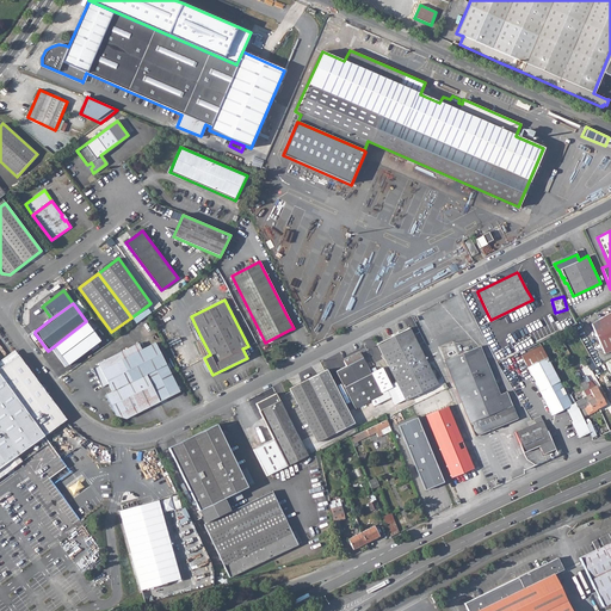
[(610,312),(591,323),(591,325),(604,353),(610,350),(610,312)]
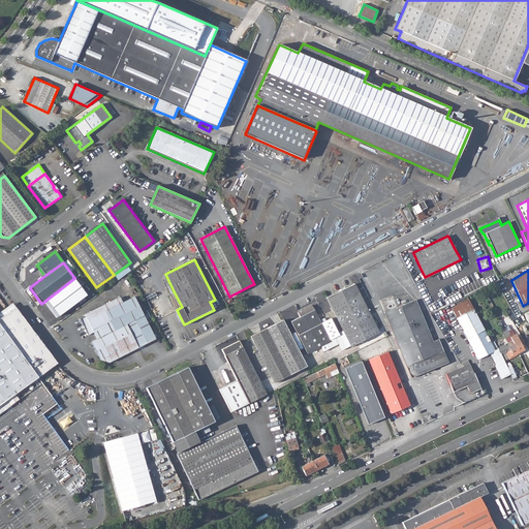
[(340,335),(336,338),(339,344),(343,350),(351,346),(368,338),(378,333),(376,327),(368,312),(362,299),(354,284),(343,290),(328,299),(345,333),(340,335)]
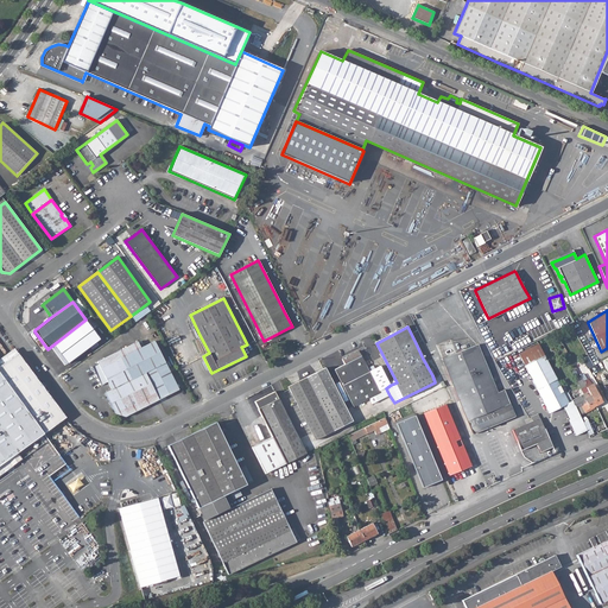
[(197,336),(207,354),(209,353),(200,335),(197,336)]
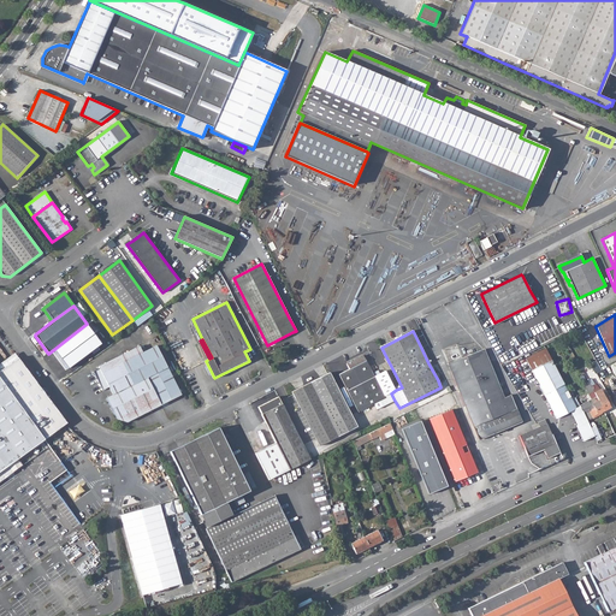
[(99,368),(93,372),(102,390),(108,388),(112,395),(167,367),(157,347),(143,353),(117,367),(113,360),(99,367),(99,368)]
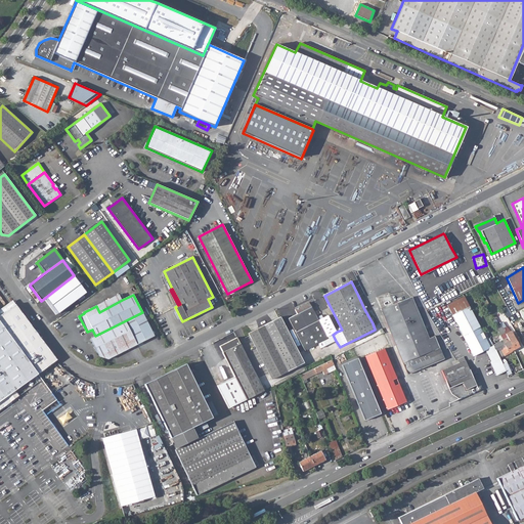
[(96,306),(99,312),(122,300),(119,295),(96,306)]
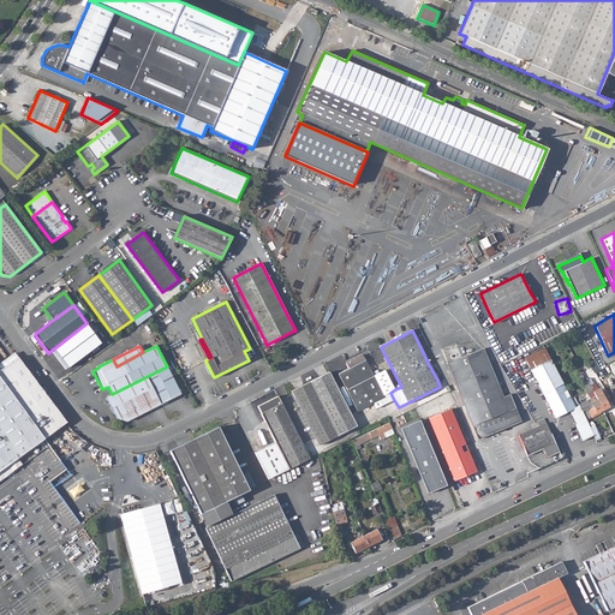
[(525,358),(555,418),(568,411),(574,407),(544,348),(525,358)]
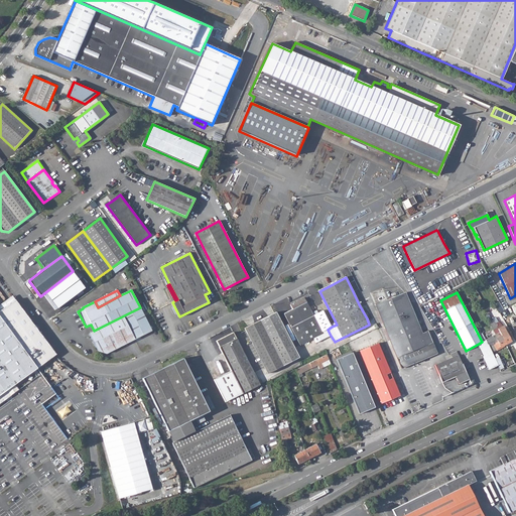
[(421,334),(412,310),(405,293),(403,293),(385,301),(376,304),(376,305),(385,327),(402,368),(436,354),(431,340),(427,332),(421,334)]
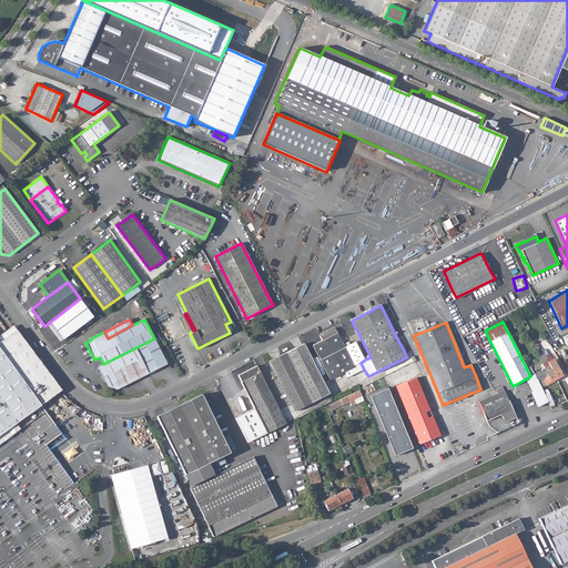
[(364,369),(361,363),(354,365),(345,347),(335,327),(320,335),(322,341),(313,345),(320,356),(331,379),(351,369),(353,375),(364,369)]
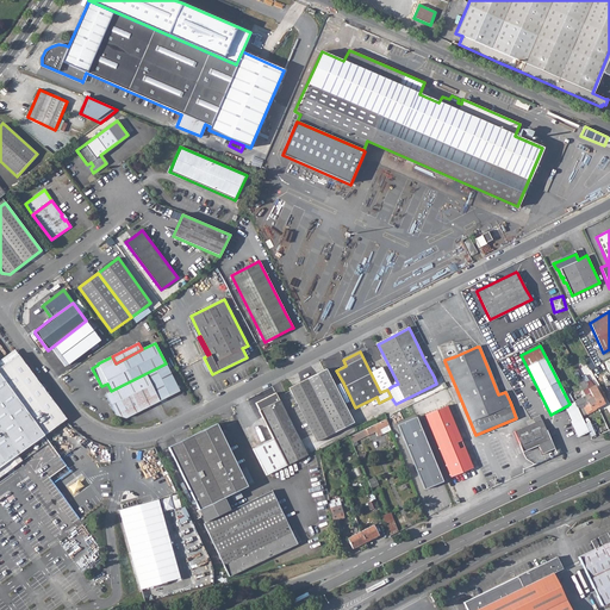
[(0,365),(0,374),(44,435),(67,418),(18,353),(0,365)]
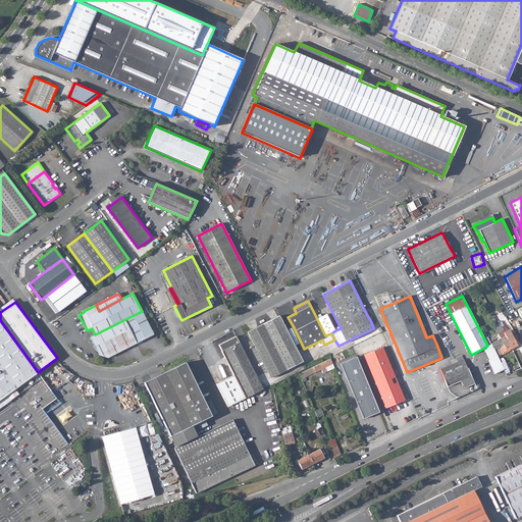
[(95,334),(90,337),(99,355),(108,358),(153,334),(142,311),(95,334)]
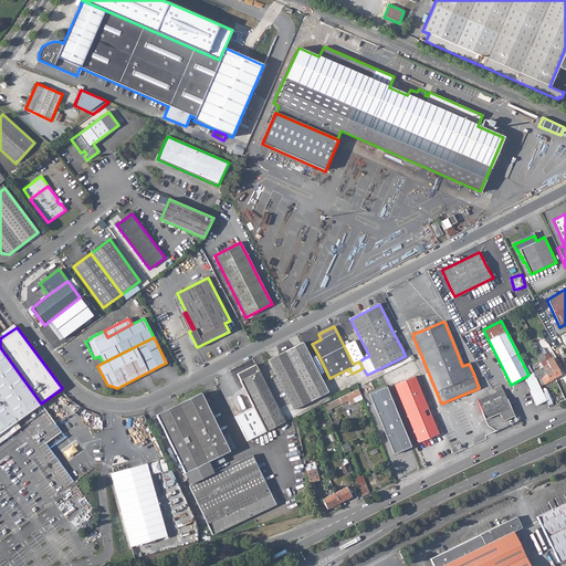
[(354,341),(344,346),(353,364),(359,362),(364,358),(354,341)]
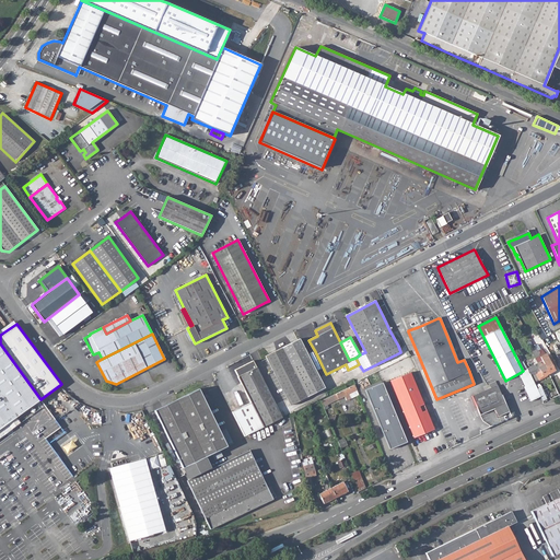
[(300,339),(278,350),(266,357),(272,370),(290,404),(291,405),(307,396),(325,387),(311,359),(300,339)]
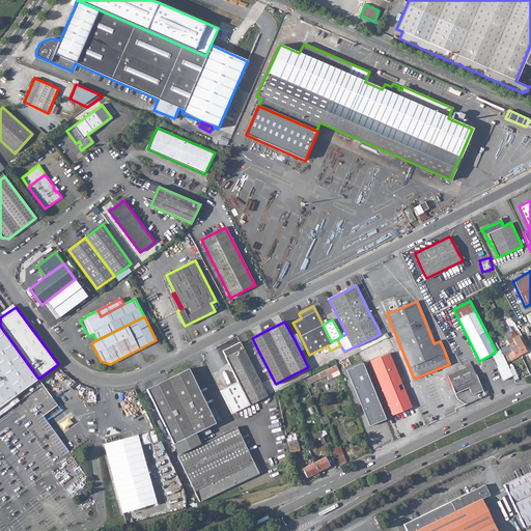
[(0,415),(11,407),(7,401),(15,395),(19,401),(27,395),(23,390),(38,379),(0,326),(0,415)]
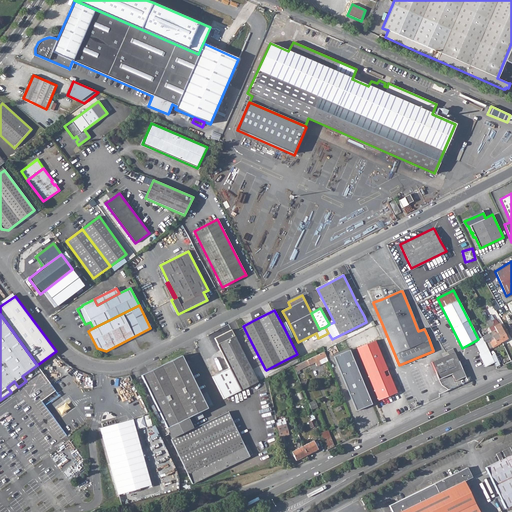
[(503,325),(495,330),(501,342),(507,339),(505,335),(508,333),(503,325)]
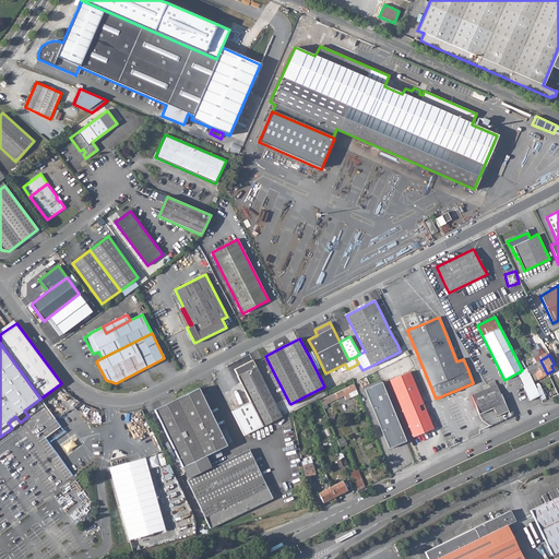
[(244,436),(281,417),(256,367),(252,359),(251,360),(234,369),(235,371),(250,402),(233,411),(232,412),(244,436)]
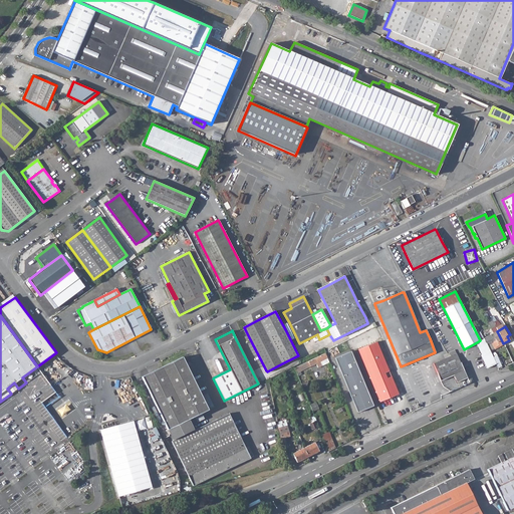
[(497,331),(483,338),(483,339),(486,344),(492,341),(493,342),(491,343),(495,349),(499,346),(499,345),(503,343),(497,331)]
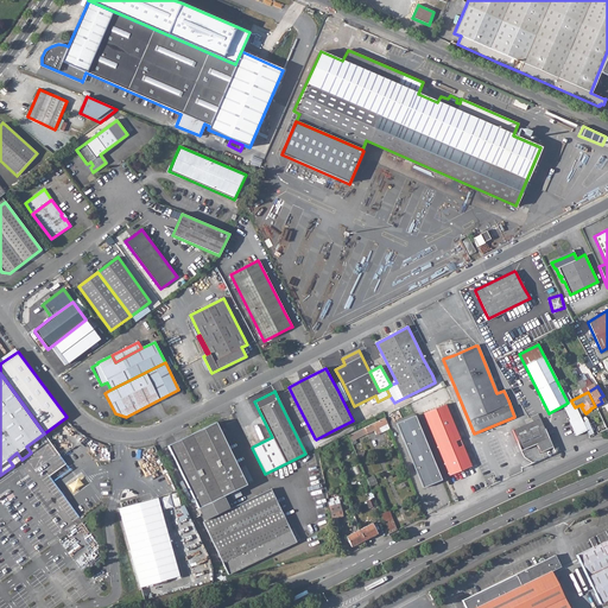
[(443,398),(422,406),(450,475),(472,466),(467,455),(456,430),(443,398)]
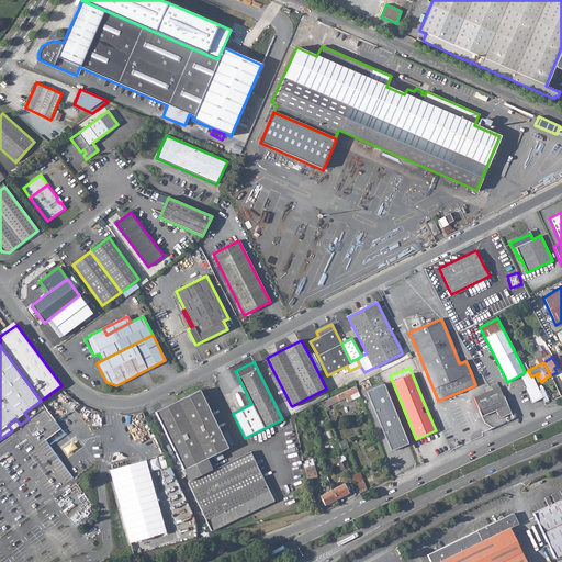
[(525,372),(519,375),(526,388),(525,389),(532,402),(541,397),(535,383),(531,377),(528,371),(525,372)]
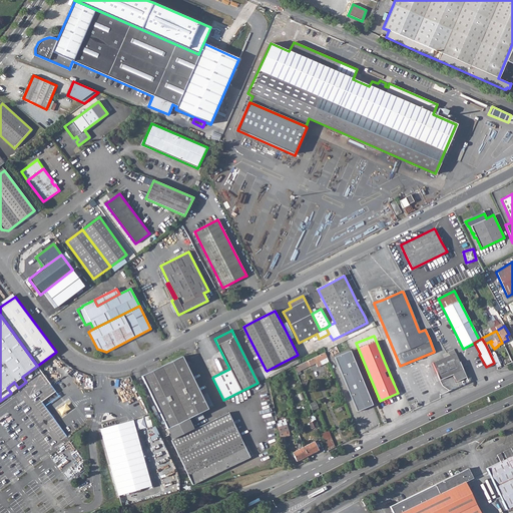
[(373,405),(350,350),(334,357),(357,411),(373,405)]
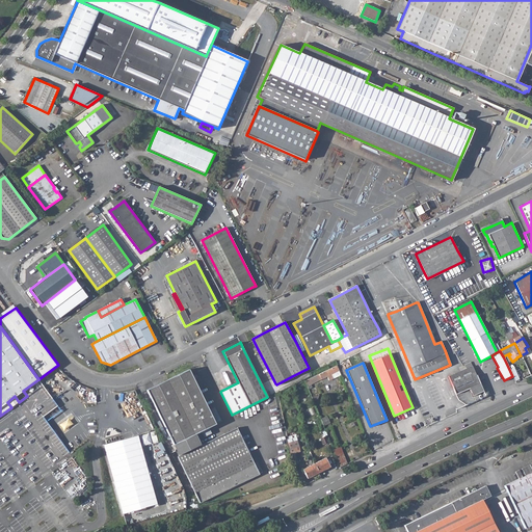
[(313,377),(306,381),(308,387),(311,384),(327,376),(329,380),(334,378),(333,374),(339,371),(338,368),(337,366),(313,377)]
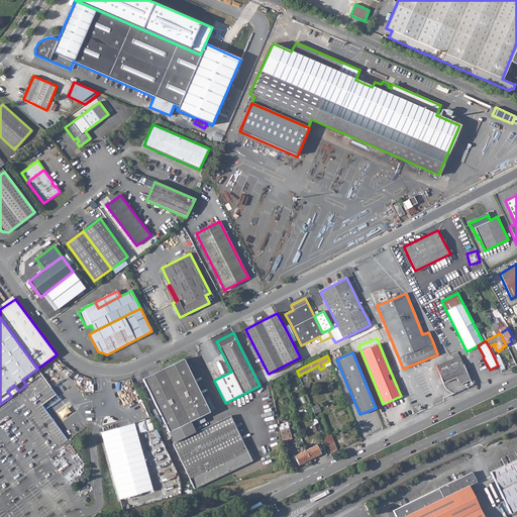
[(469,378),(458,355),(436,365),(443,382),(456,377),(459,384),(462,383),(464,383),(464,382),(469,380),(469,378)]
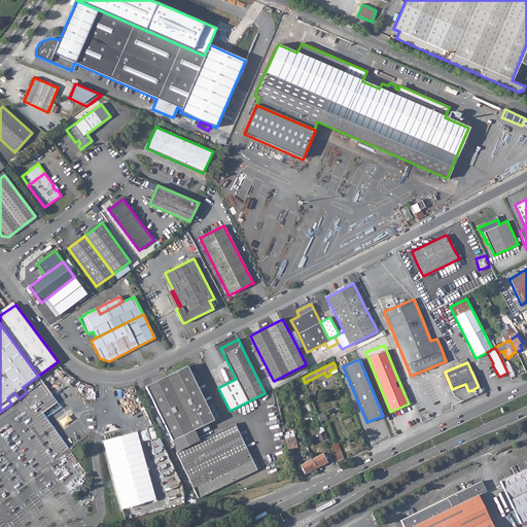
[(145,386),(172,441),(192,430),(213,420),(186,365),(185,366),(145,386)]
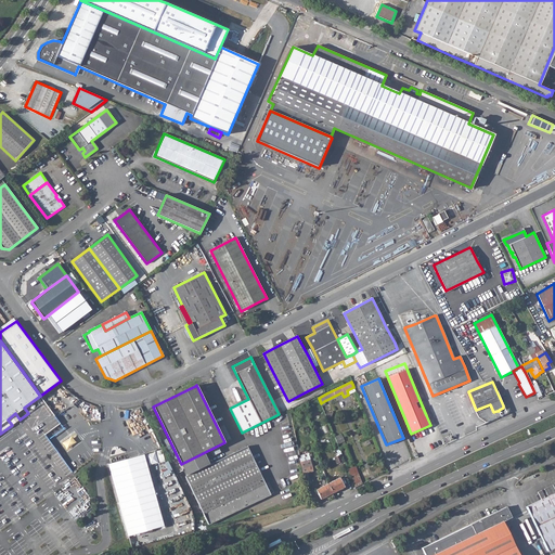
[(8,420),(12,425),(20,420),(15,413),(8,420)]
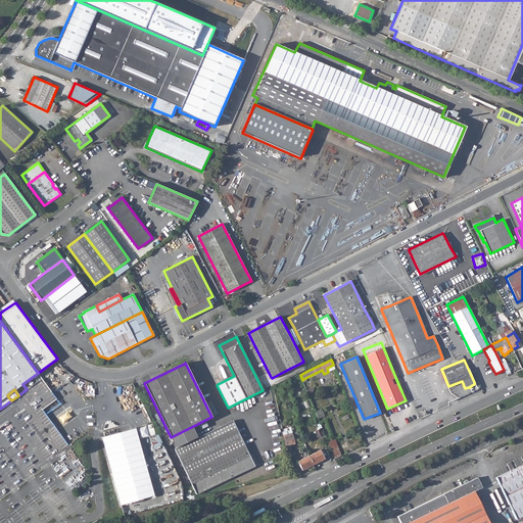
[(41,409),(45,415),(60,403),(60,402),(57,399),(56,397),(41,409)]
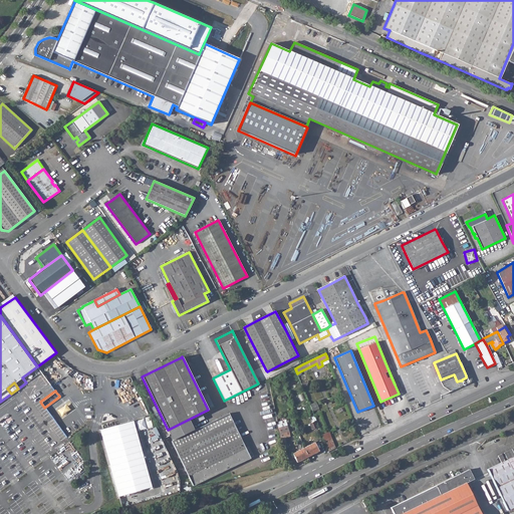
[(173,441),(172,442),(193,486),(250,458),(229,414),(193,431),(173,441)]
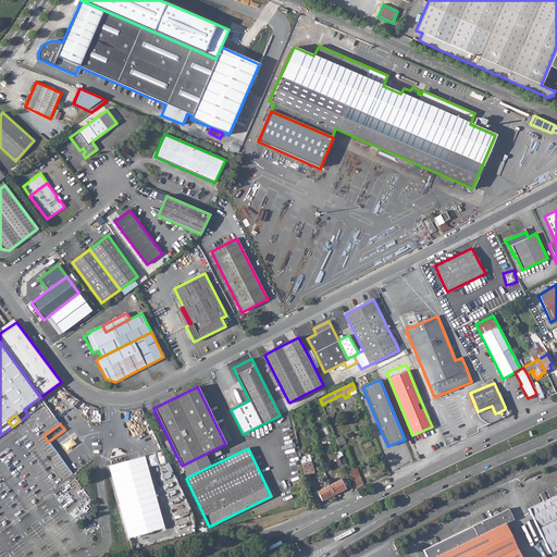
[(182,466),(187,478),(209,467),(203,455),(182,466)]
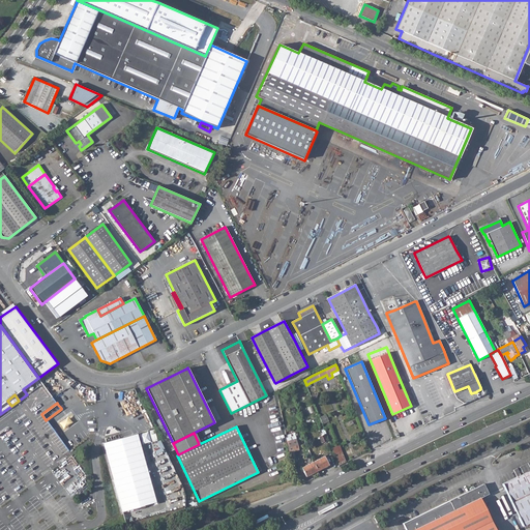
[(128,436),(104,444),(123,511),(146,505),(157,501),(137,434),(128,436)]
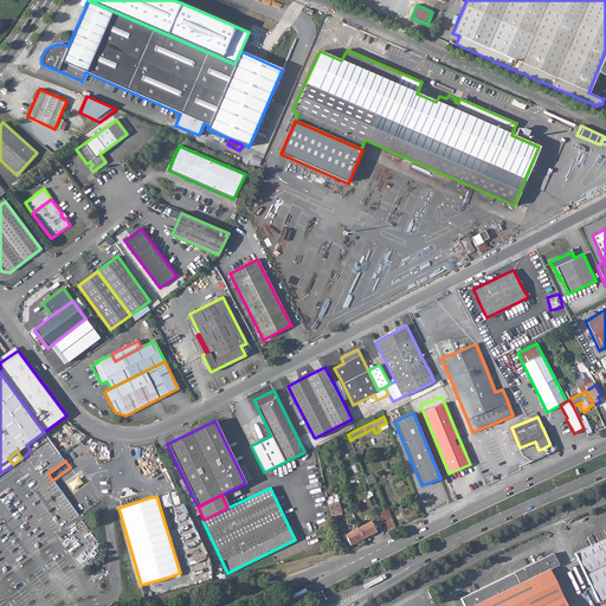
[(328,504),(331,522),(333,522),(335,521),(334,516),(342,514),(339,502),(329,504),(328,504)]
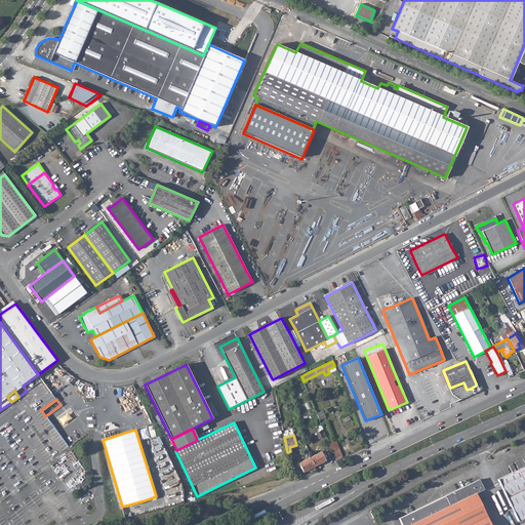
[(336,441),(329,444),(336,461),(342,457),(336,441)]
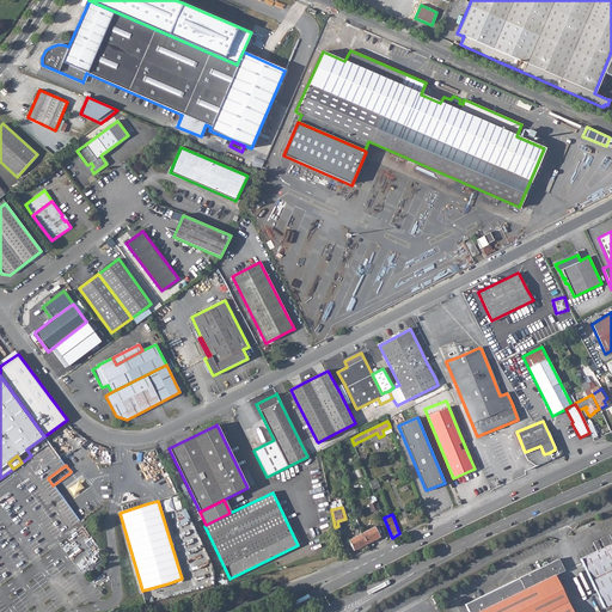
[(374,527),(362,533),(367,543),(379,537),(378,534),(374,527)]
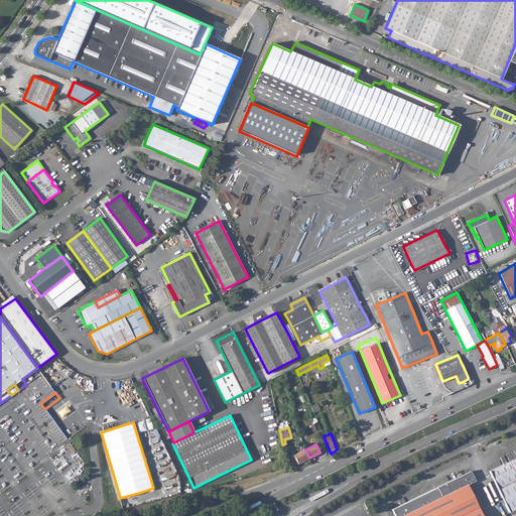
[(309,458),(305,449),(294,456),(298,464),(309,458)]
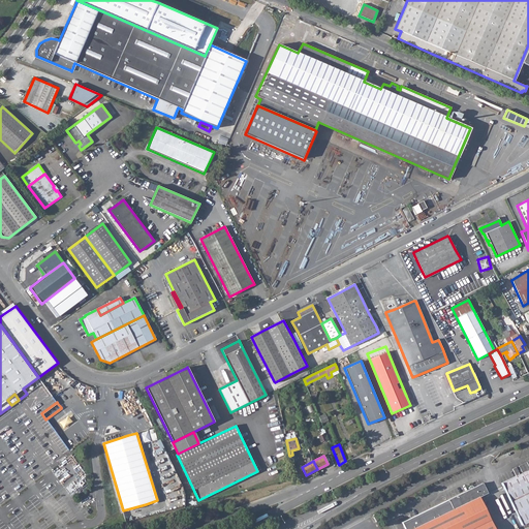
[(516,476),(501,483),(521,525),(528,521),(528,461),(512,469),(516,476)]
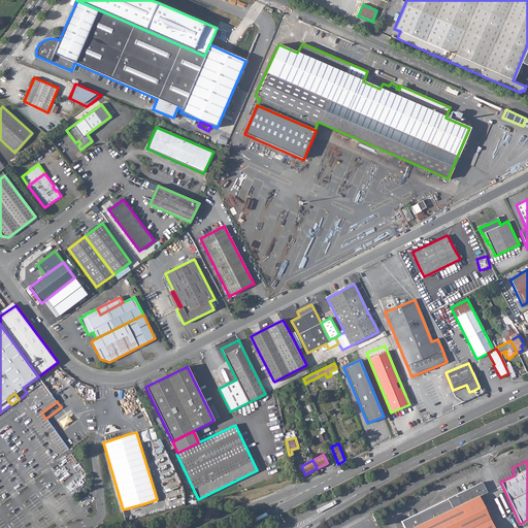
[(404,527),(493,527),(477,495),(487,491),(482,482),(401,521),(404,527)]
